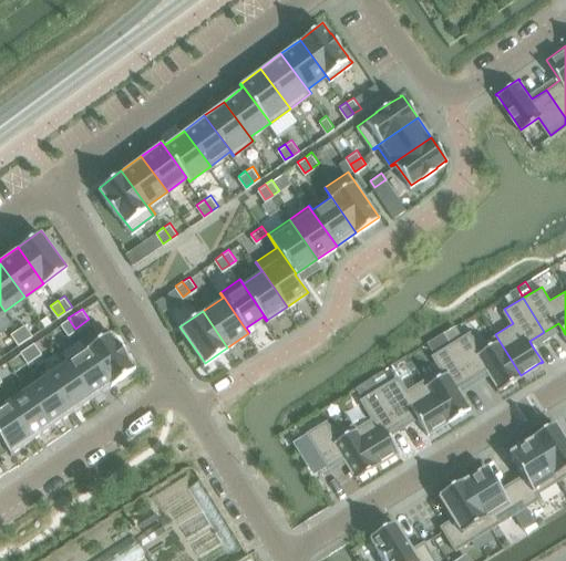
[(68,333),(75,329),(68,318),(61,323),(68,333)]
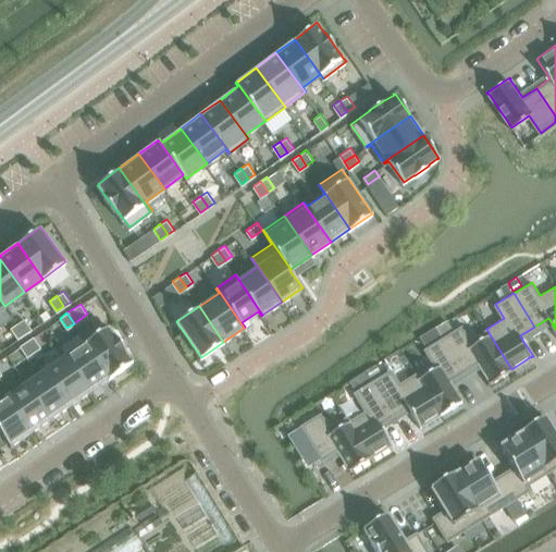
[(25,317),(17,322),(25,332),(32,328),(25,317)]
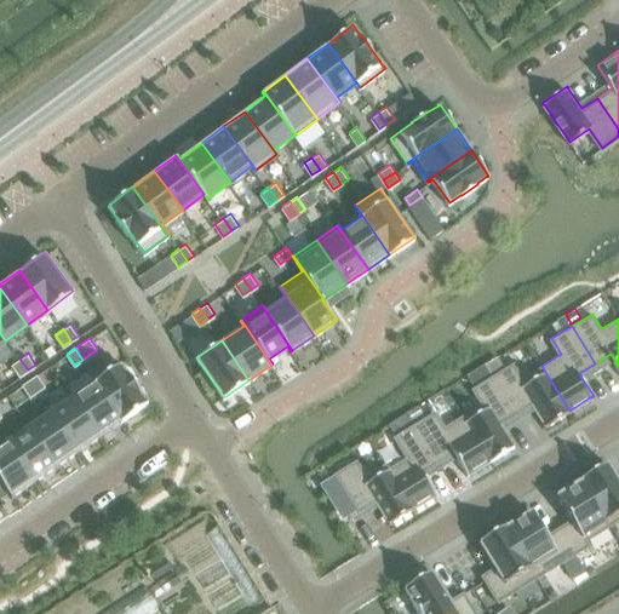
[(496,355),(485,361),(493,374),(504,368),(496,355)]
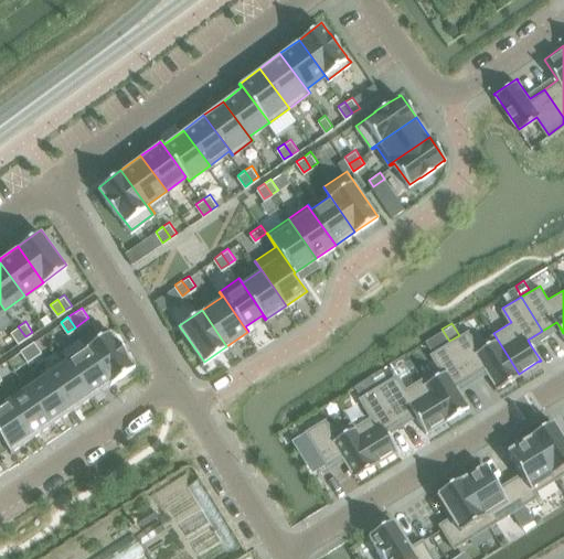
[(87,345),(86,345),(110,382),(135,366),(127,355),(128,354),(118,340),(117,340),(107,325),(84,341),(87,345)]
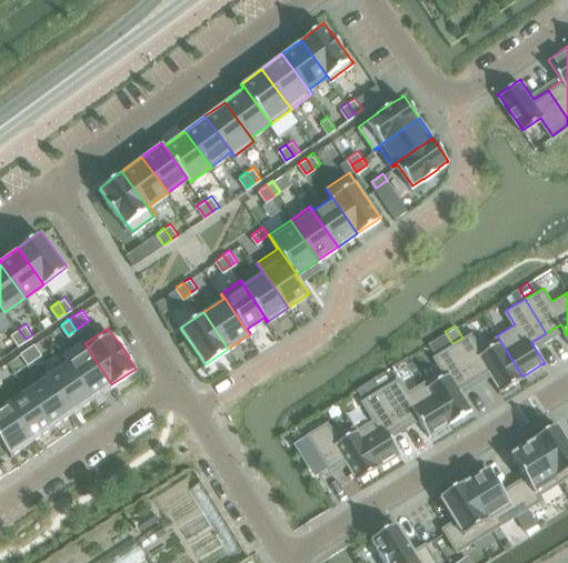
[(18,344),(26,339),(18,329),(11,333),(18,344)]
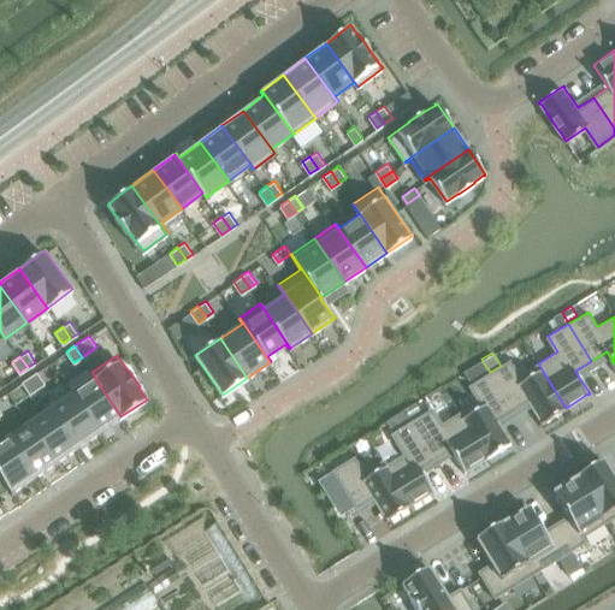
[(510,360),(501,366),(490,372),(513,409),(528,400),(542,421),(543,422),(566,408),(538,363),(520,374),(510,360)]
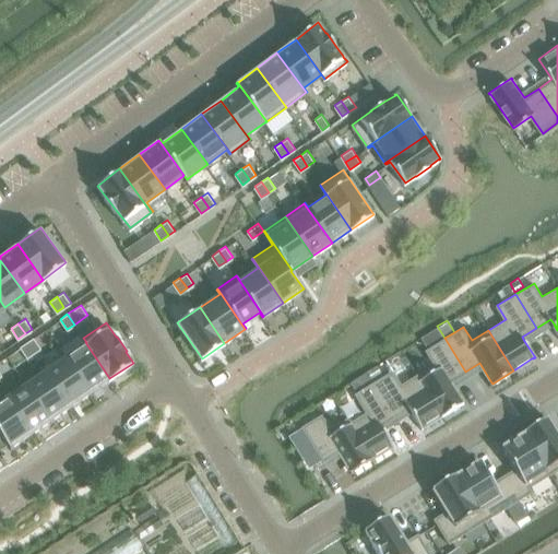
[(34,337),(27,341),(34,351),(42,346),(34,337)]
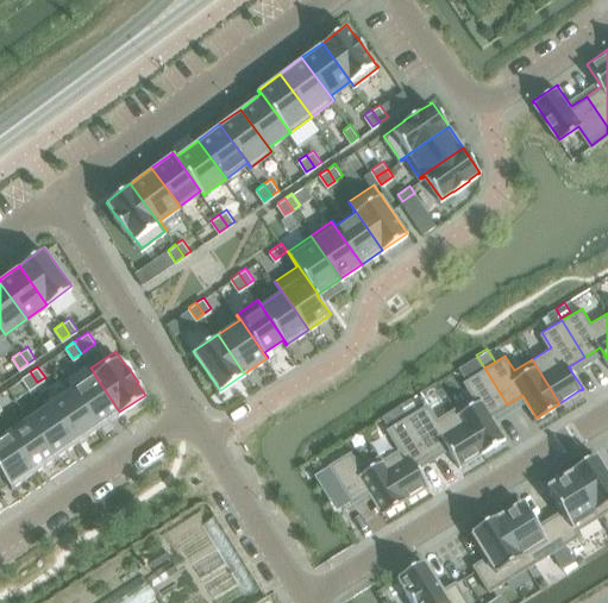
[(474,395),(456,407),(482,451),(506,437),(505,435),(491,414),(507,404),(484,368),(464,381),(474,395)]
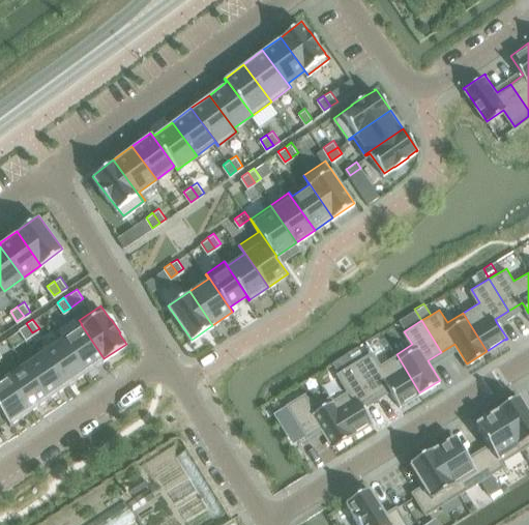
[(26,338),(32,332),(26,323),(19,328),(26,338)]
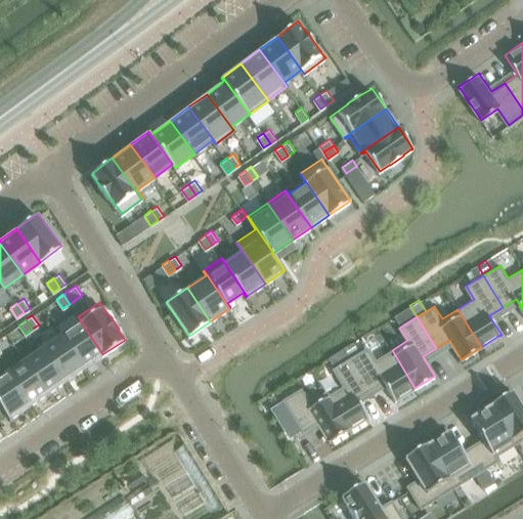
[(80,320),(61,334),(85,368),(102,354),(80,320)]
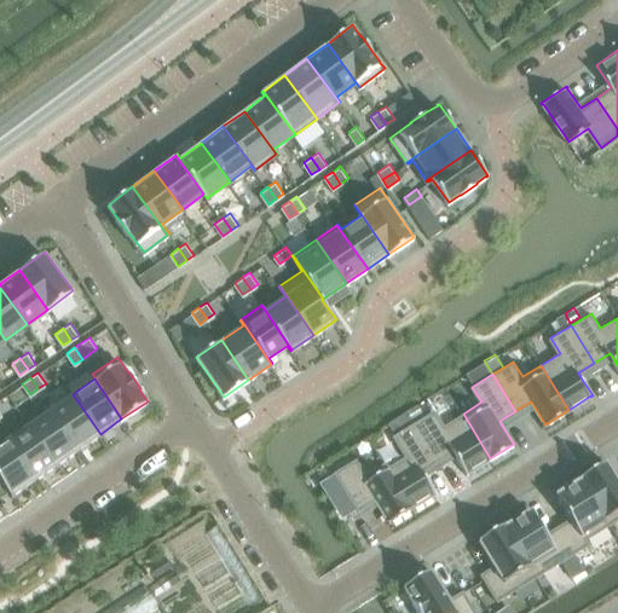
[(73,394),(51,409),(79,449),(100,434),(73,394)]
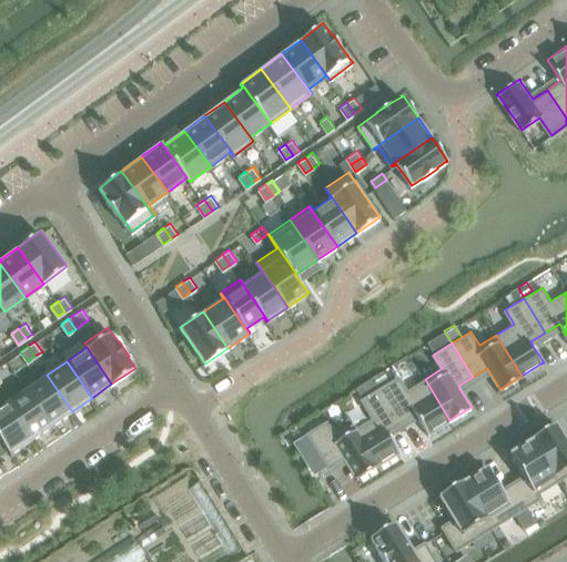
[(384,368),(373,375),(381,387),(391,380),(384,368)]
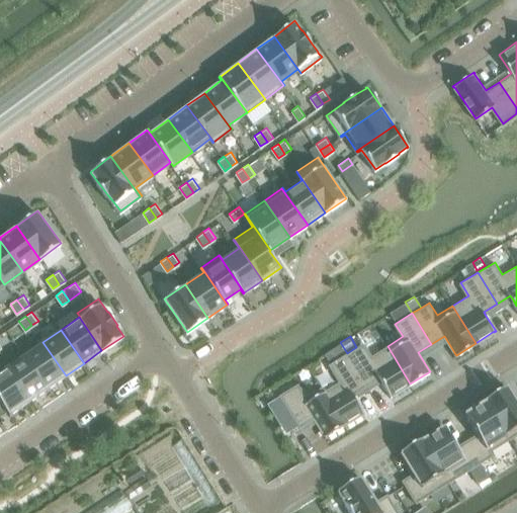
[(42,342),(24,354),(48,388),(66,375),(42,342)]
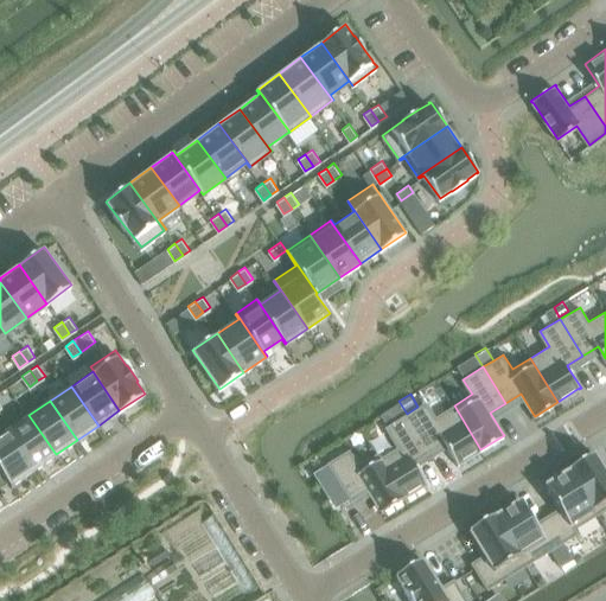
[(407,414),(406,414),(429,451),(445,441),(458,464),(459,462),(480,449),(454,406),(435,416),(426,402),(407,414)]
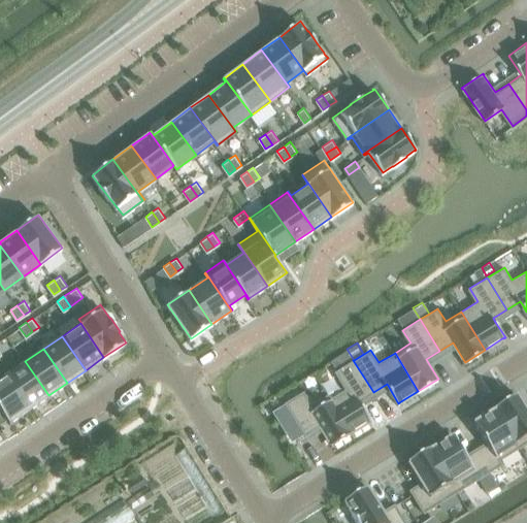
[(331,397),(331,398),(352,432),(370,420),(370,421),(371,420),(360,400),(373,392),(353,360),(338,369),(336,370),(347,388),(331,397)]
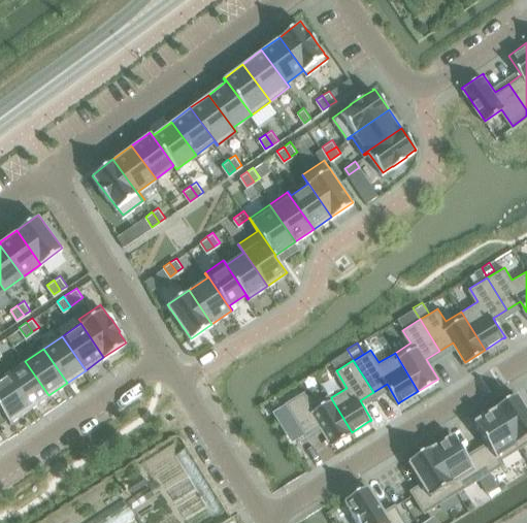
[(25,361),(6,373),(30,407),(48,395),(25,361)]
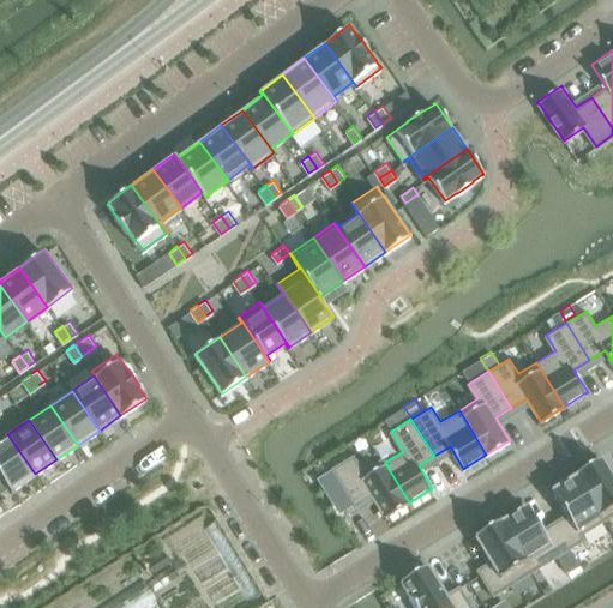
[(0,473),(11,489),(35,474),(7,434),(0,439),(0,473)]
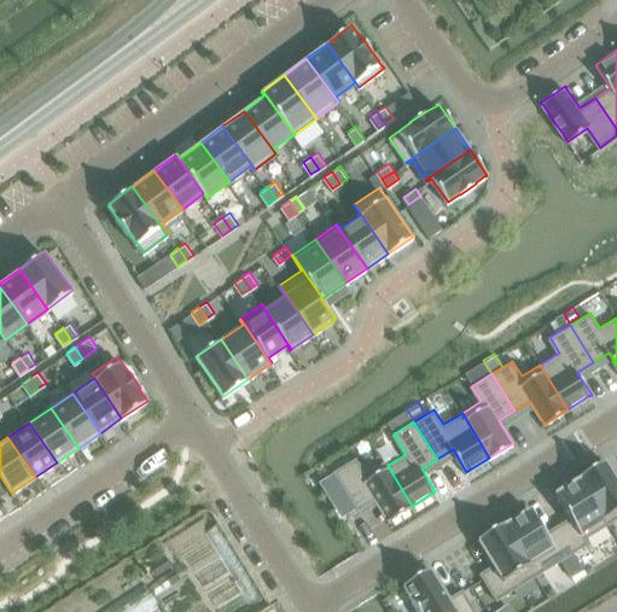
[(348,453),(331,464),(336,470),(335,471),(358,508),(374,497),(388,519),(388,520),(412,506),(388,466),(388,465),(385,460),(366,472),(356,458),(353,460),(348,453)]
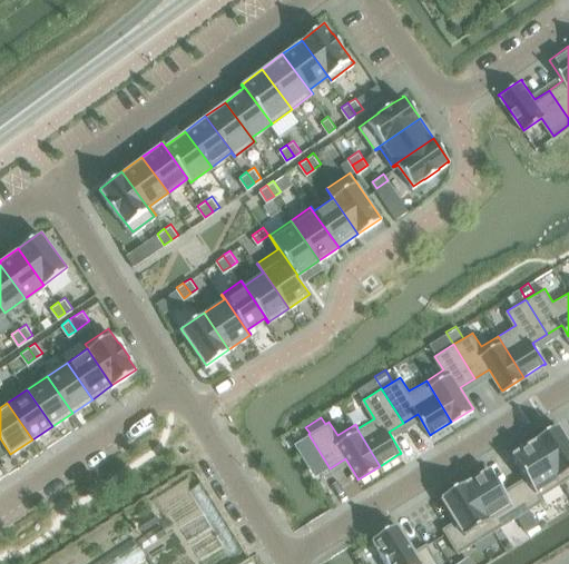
[(559,423),(535,437),(549,462),(561,481),(568,476),(568,439),(559,424),(559,423)]
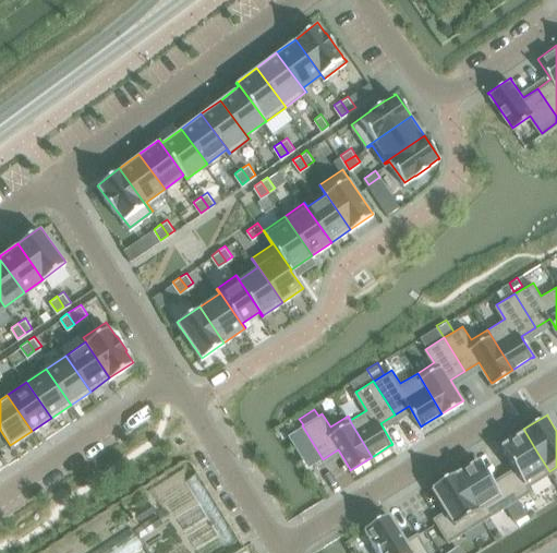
[(306,433),(302,425),(288,433),(293,441),(302,436),(306,433)]
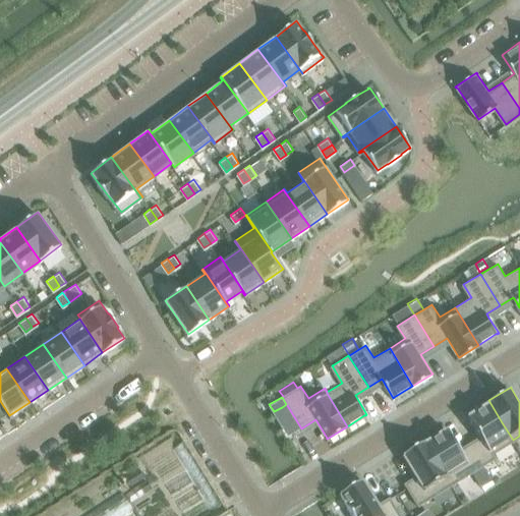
[(468,413),(467,414),(480,436),(470,442),(483,463),(495,456),(493,452),(513,440),(502,422),(488,400),(487,401),(487,402),(468,414),(468,413)]
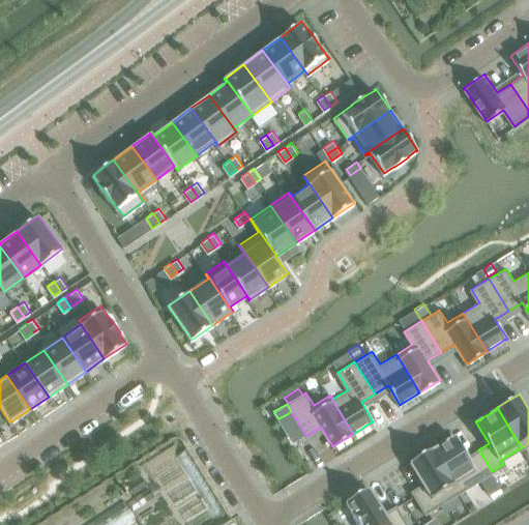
[(296,421),(286,428),(294,441),(304,435),(296,421)]
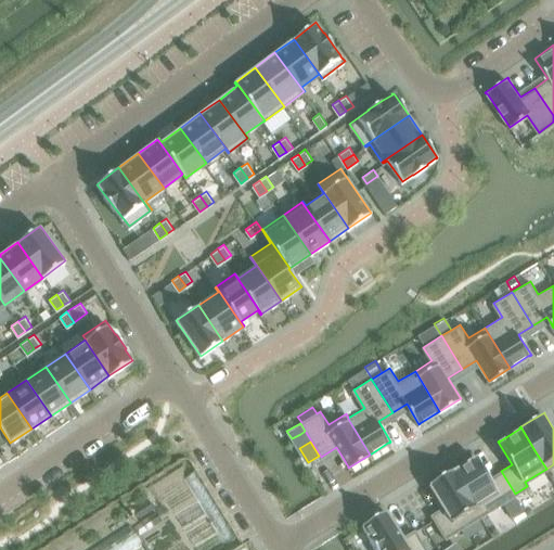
[(453,469),(452,469),(466,493),(481,515),(515,494),(501,471),(490,477),(476,456),(475,456),(454,469),(453,469)]
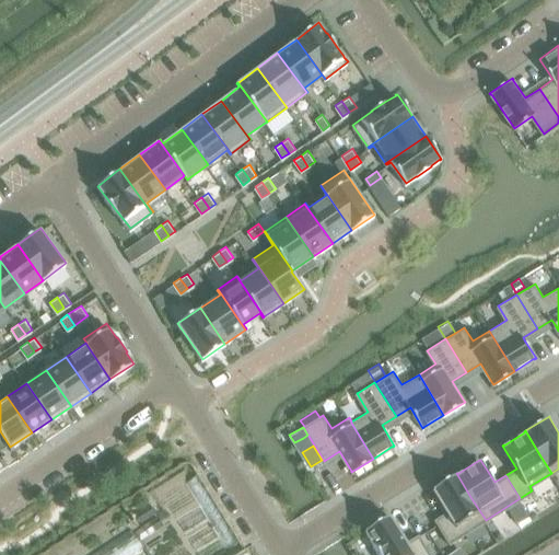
[(186,478),(228,546),(239,540),(198,472),(186,478)]
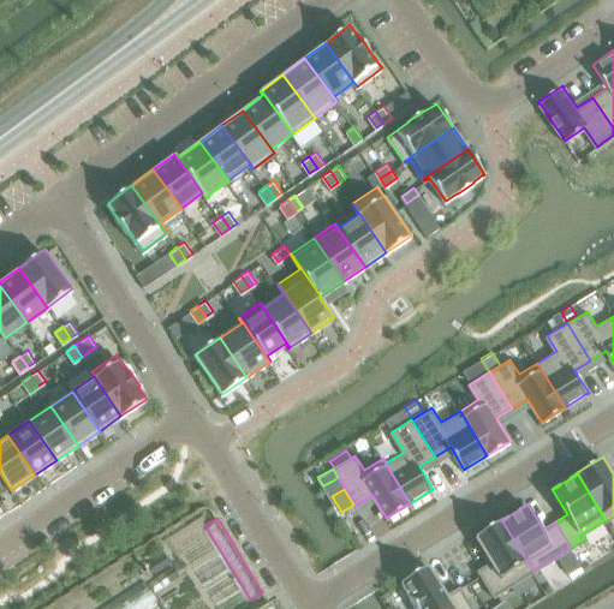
[(501,519),(476,536),(476,537),(492,561),(478,569),(494,595),(534,571),(517,545),(501,519)]
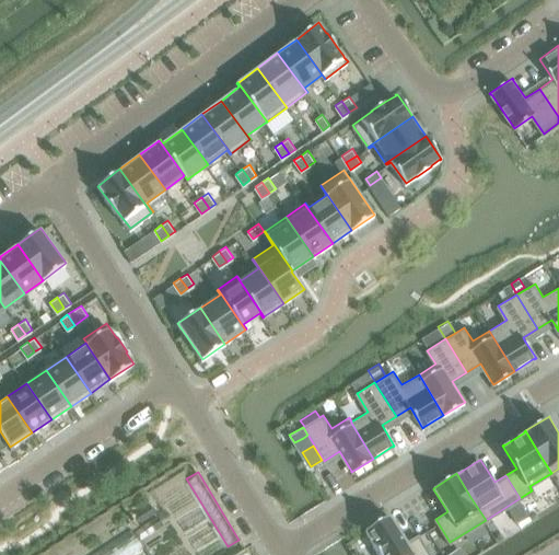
[(158,508),(152,500),(137,510),(142,518),(158,508)]
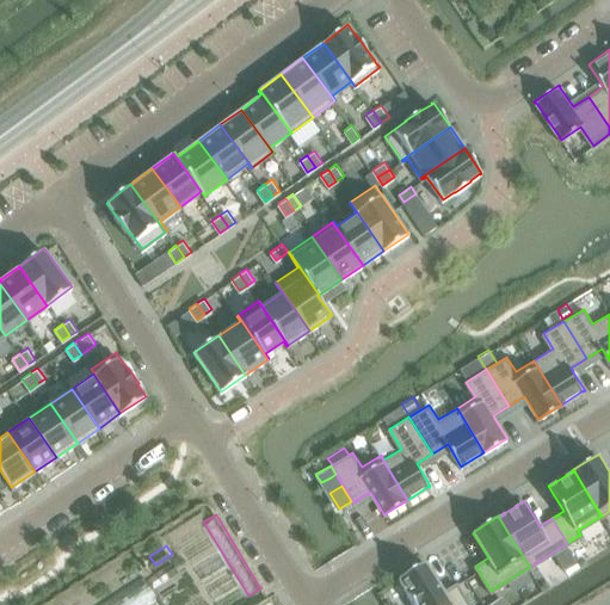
[(142,575),(97,604),(141,604),(156,596),(149,586),(178,568),(173,560),(145,578),(142,575)]
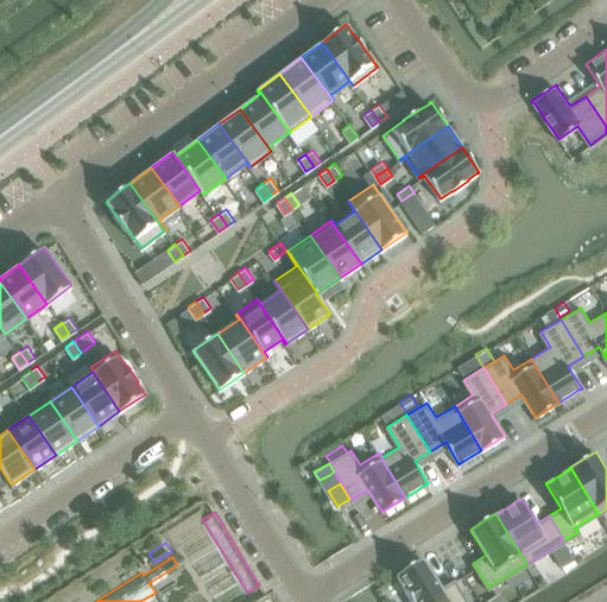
[(423,558),(397,575),(398,576),(406,589),(405,589),(412,601),(468,601),(455,580),(442,588),(424,559),(423,558)]
